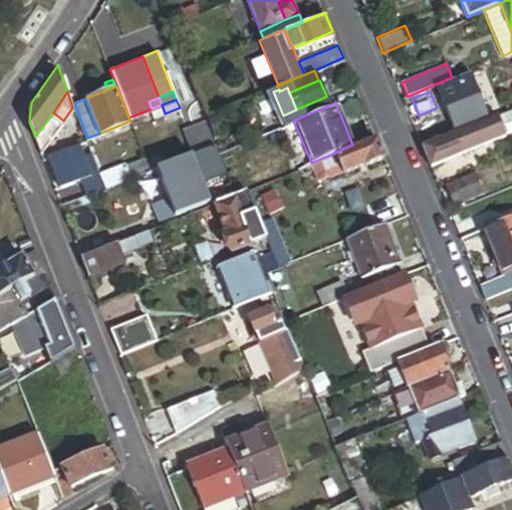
[(152,108),(149,109),(153,118),(165,113),(162,104),(152,108)]
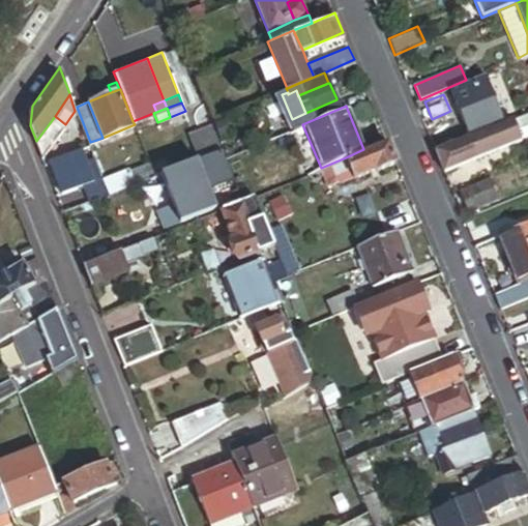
[(527,133),(527,109),(510,117),(519,137),(527,133)]
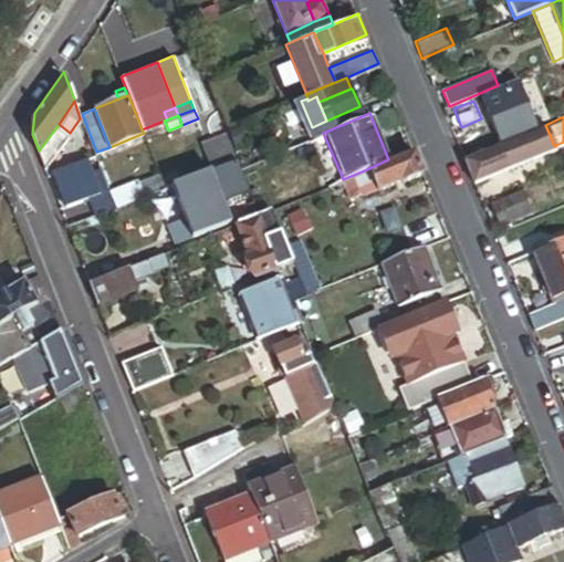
[(59,124),(39,151),(45,168),(70,133),(59,124)]
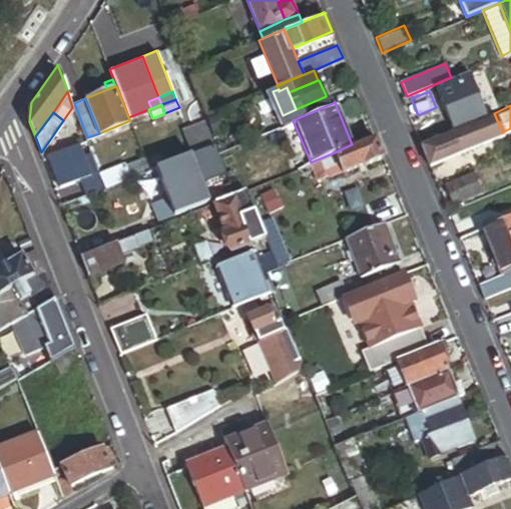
[(494,113),(485,116),(493,136),(502,132),(494,113)]
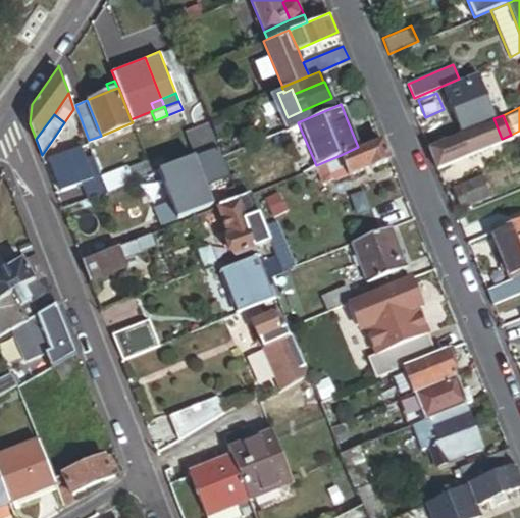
[(502,139),(494,118),(459,134),(467,153),(502,139)]
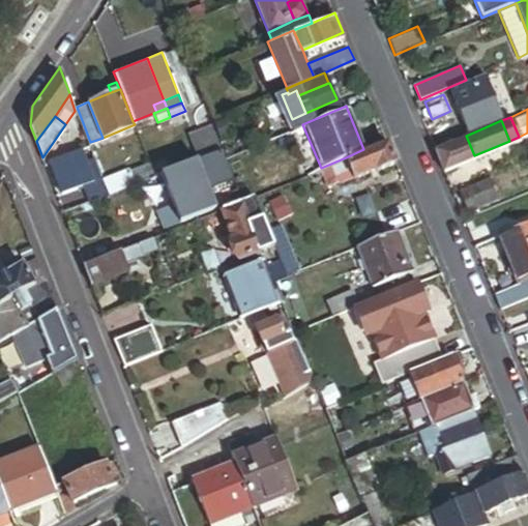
[(222,147),(212,122),(192,132),(201,155),(204,154),(222,147)]
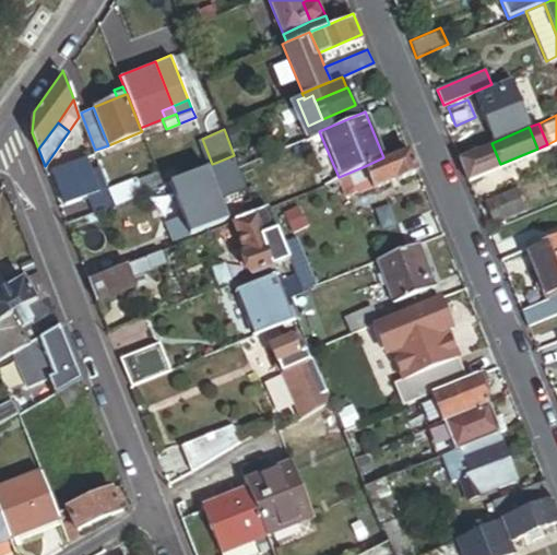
[(500,164),(492,143),(457,157),(466,179),(500,164)]
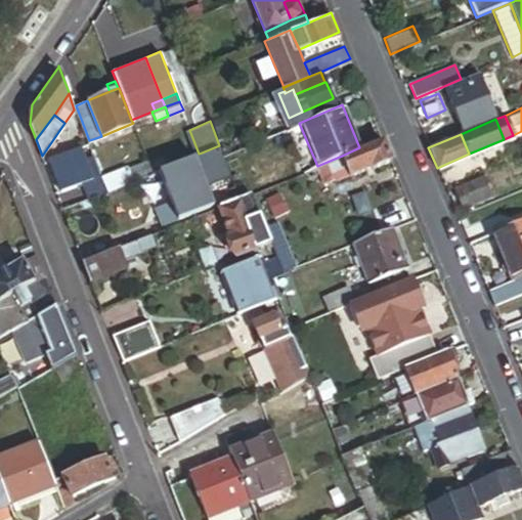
[(391,158),(383,138),(359,147),(342,156),(349,172),(350,174),(372,165),(372,166),(391,158)]
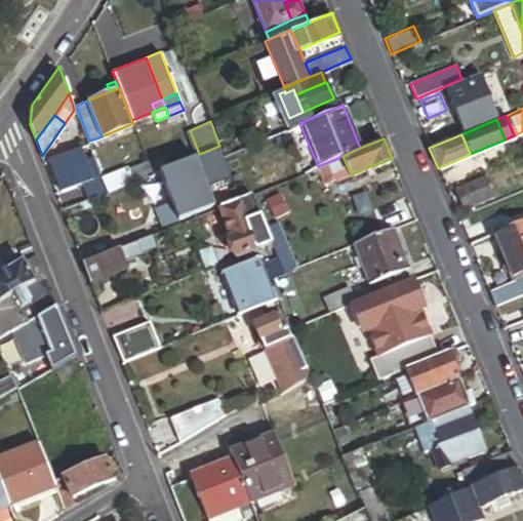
[(219,146),(202,153),(213,182),(231,174),(219,146)]
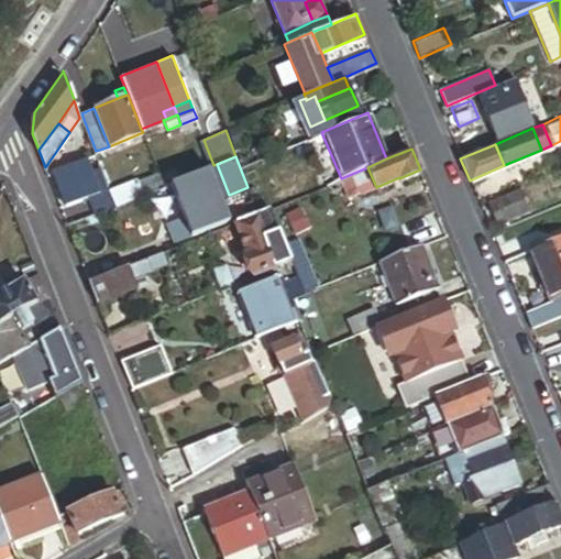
[(66,205),(88,197),(101,193),(94,171),(89,159),(54,172),(66,205)]
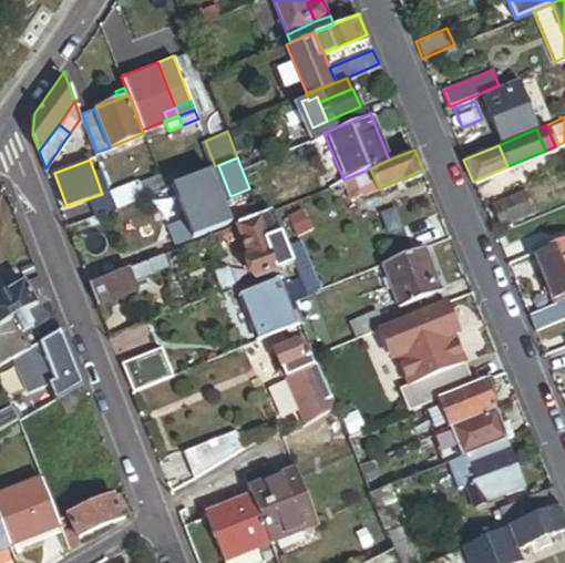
[(111,191),(102,169),(94,172),(102,194),(111,191)]
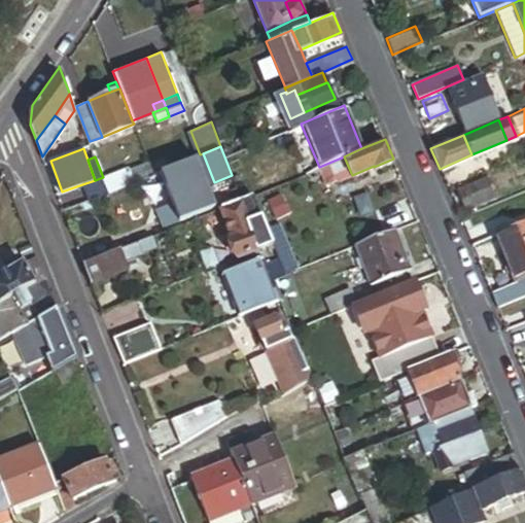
[(344,157),(319,167),(321,172),(325,182),(337,178),(338,179),(351,173),(344,157)]
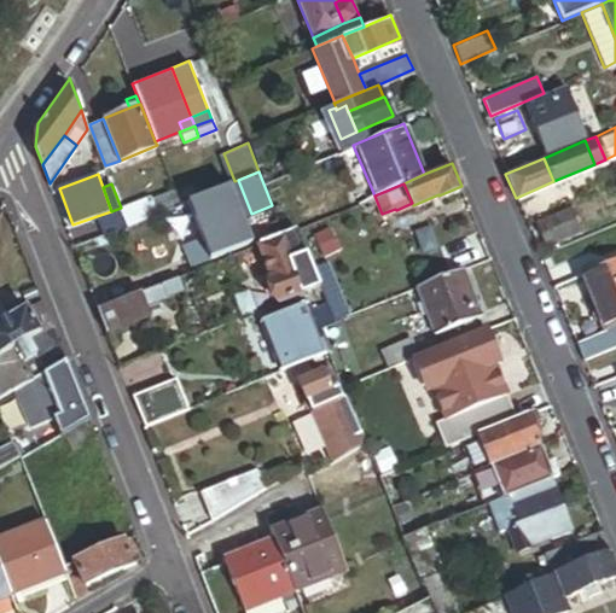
[(149,197),(156,212),(179,203),(173,187),(149,197)]
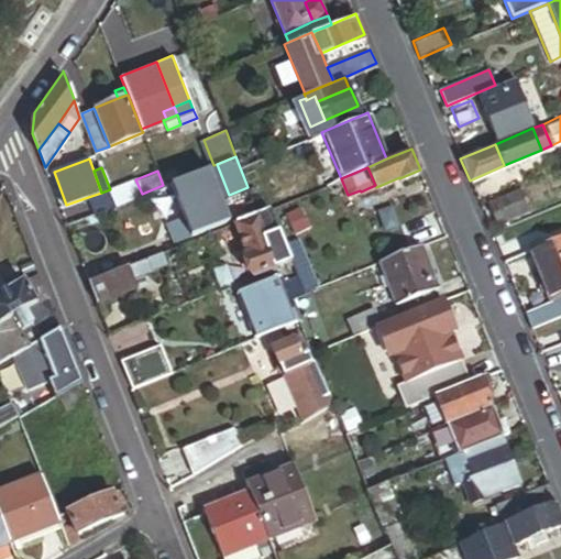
[(204,211),(187,218),(187,220),(193,234),(229,220),(210,173),(191,181),(204,211)]
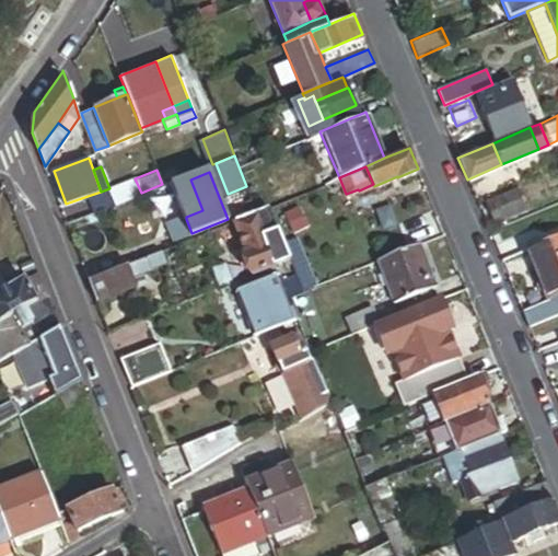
[(190,180),(188,174),(171,181),(179,201),(186,217),(202,210),(190,180)]
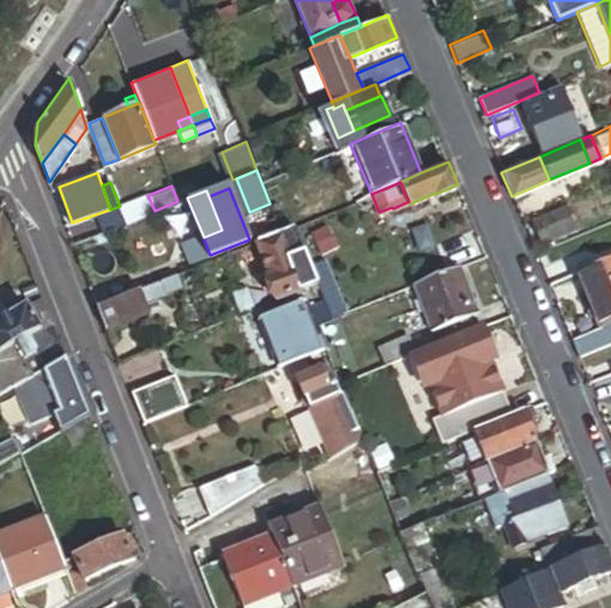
[(127,222),(155,211),(147,195),(147,193),(120,205),(127,222)]
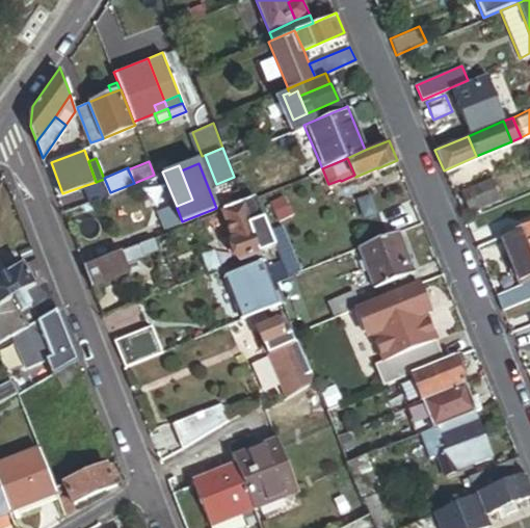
[(83,186),(89,202),(109,193),(104,179),(96,182),(83,186)]
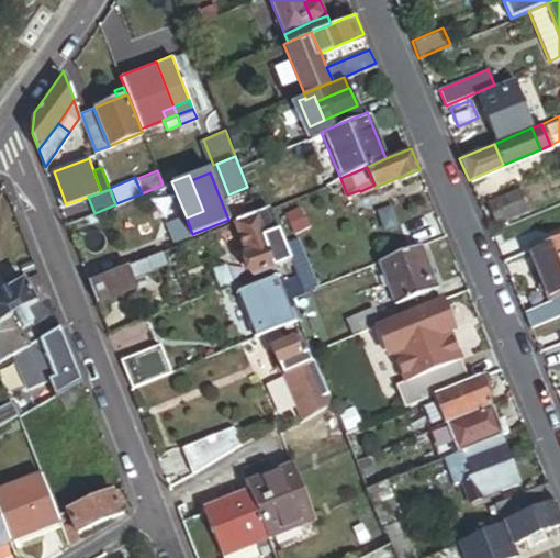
[(516,191),(489,202),(496,221),(524,210),(516,191)]
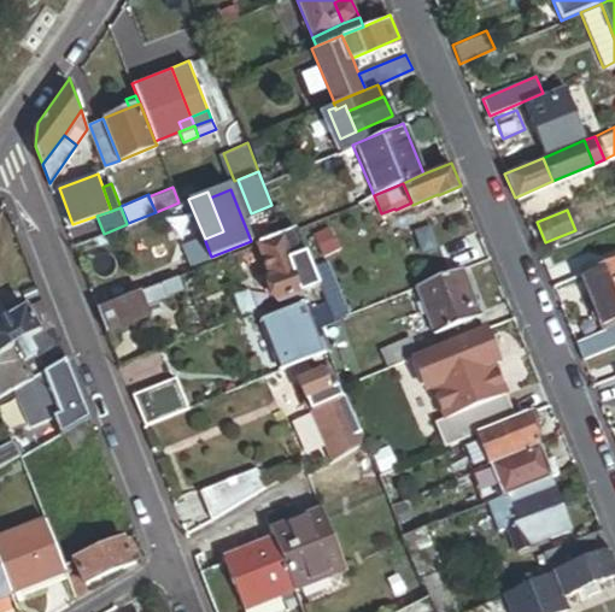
[(205,239),(198,222),(188,225),(197,245),(205,241),(205,239)]
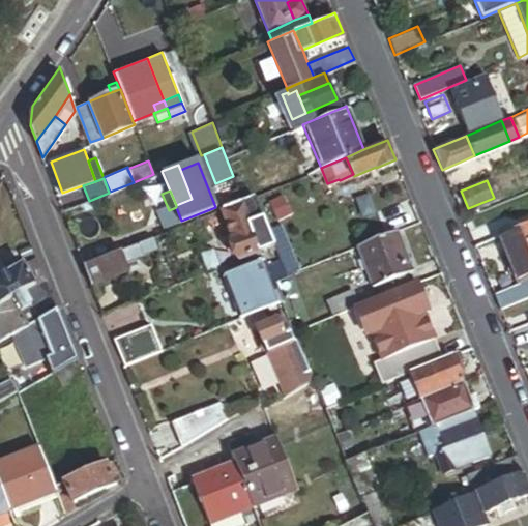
[(274,241),(255,195),(243,200),(222,208),(234,237),(233,238),(241,258),(260,250),(259,247),(269,243),(274,241)]
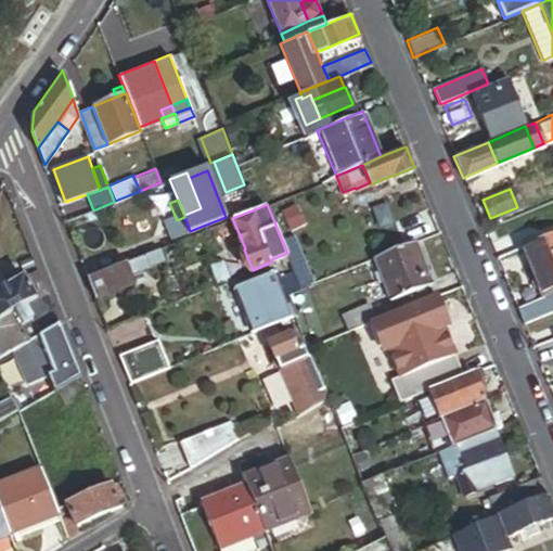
[(95,233),(88,213),(66,221),(77,248),(95,241),(95,233)]
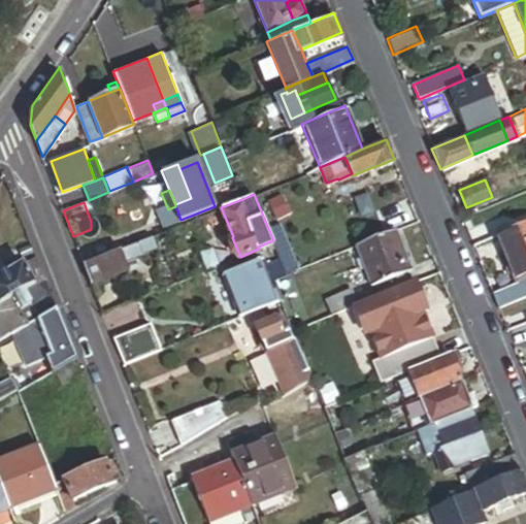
[(525,221),(495,234),(515,282),(525,276),(525,221)]
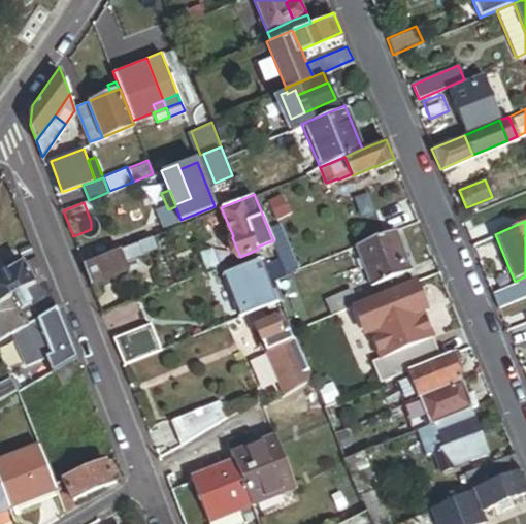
[(282,224),(269,229),(288,271),(299,267),(282,224)]
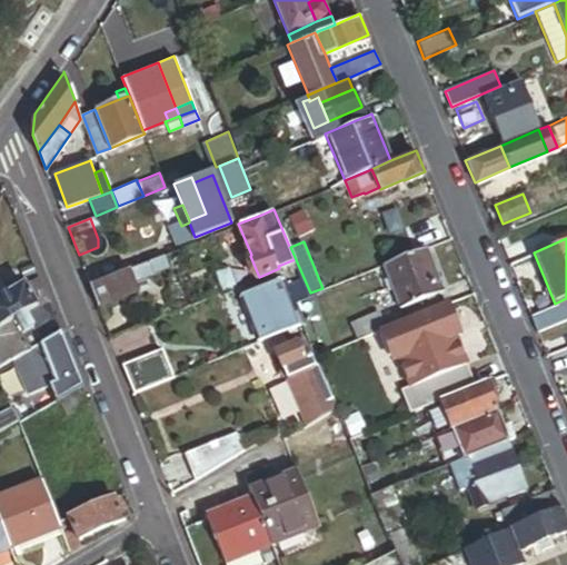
[(441,290),(424,248),(381,265),(399,308),(441,290)]
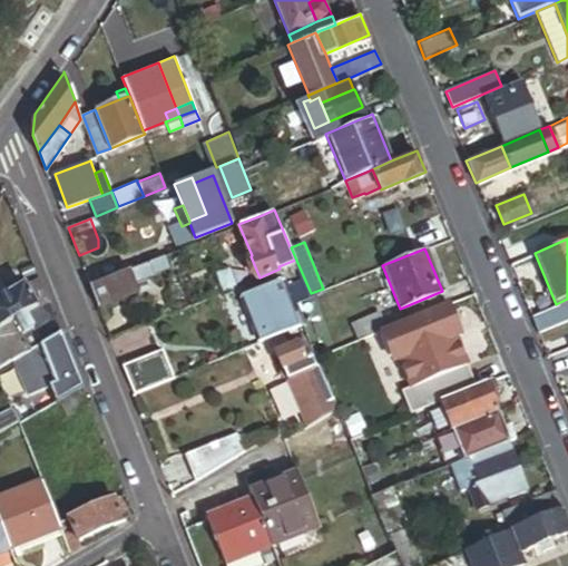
[(169,266),(165,255),(150,261),(155,273),(169,266)]
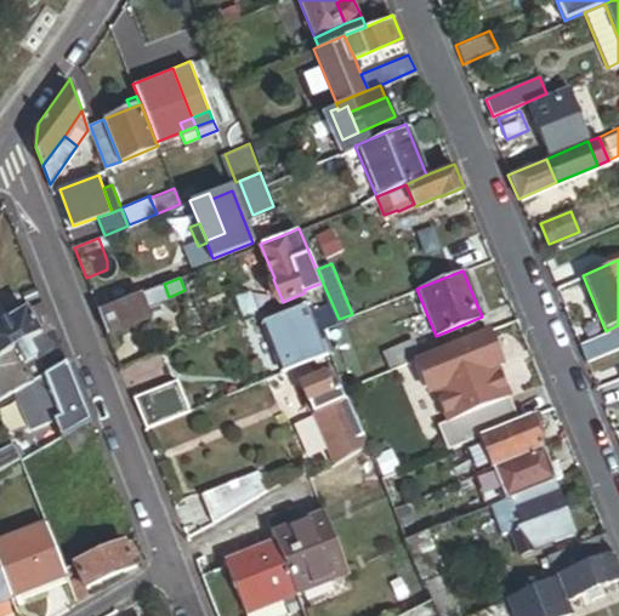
[(325,290),(322,283),(316,285),(318,292),(325,290)]
